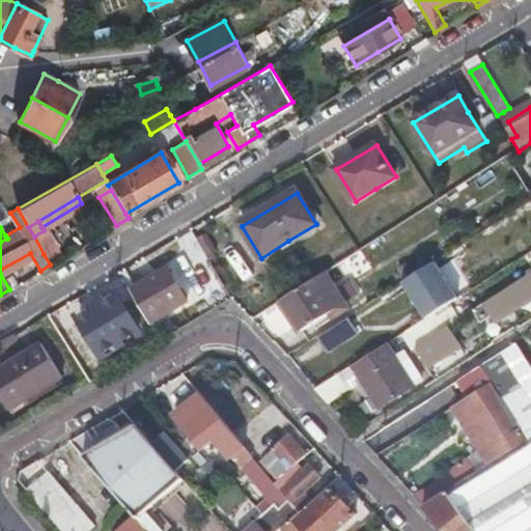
[(44,230),(34,236),(44,254),(55,248),(44,230)]
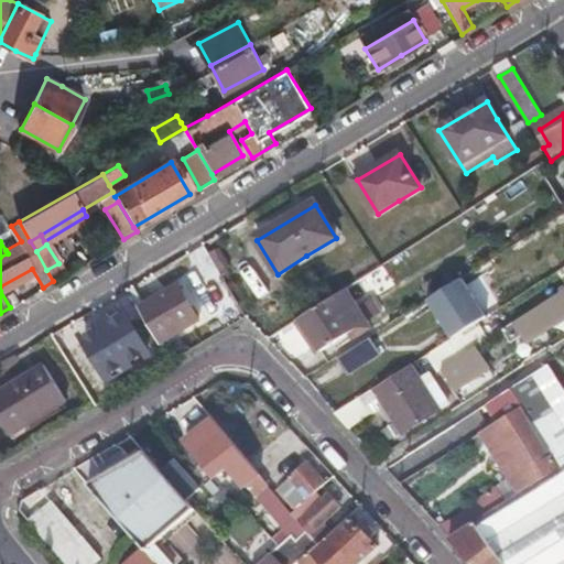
[(160,345),(180,333),(199,321),(179,288),(139,311),(160,345)]
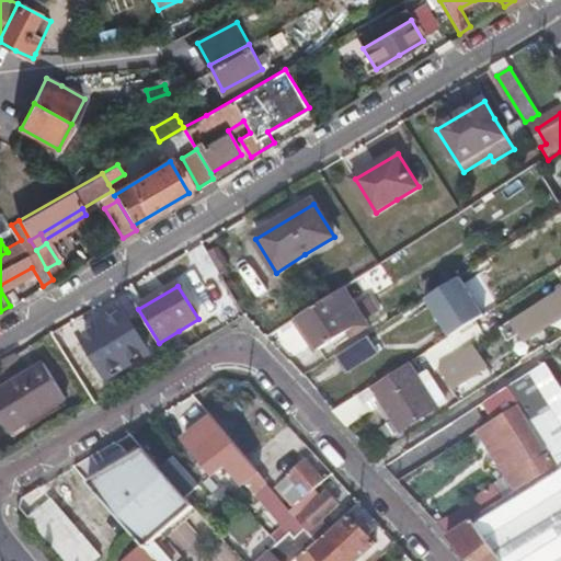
[(362,321),(342,288),(329,296),(350,329),(362,321)]
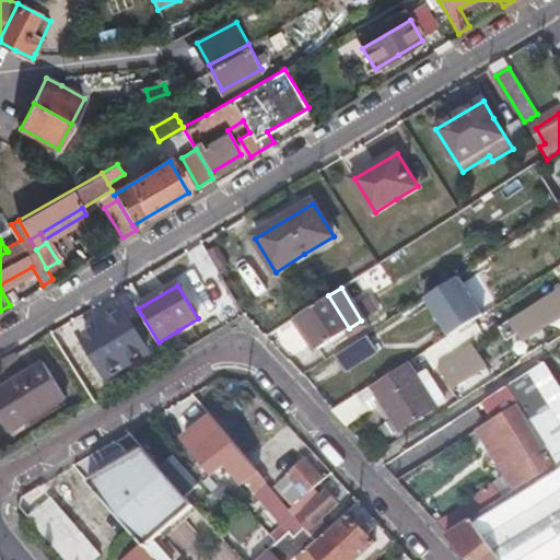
[(559,290),(498,328),(501,335),(505,341),(518,333),(522,337),(559,313),(559,290)]
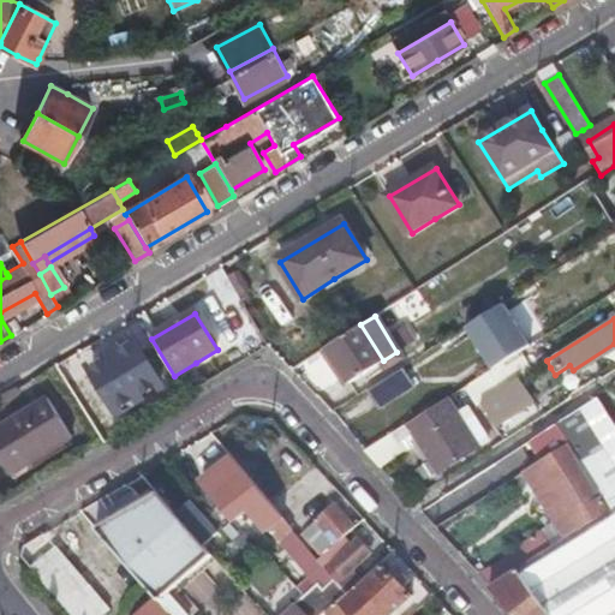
[(311,356),(323,374),(334,392),(383,360),(360,324),(311,356)]
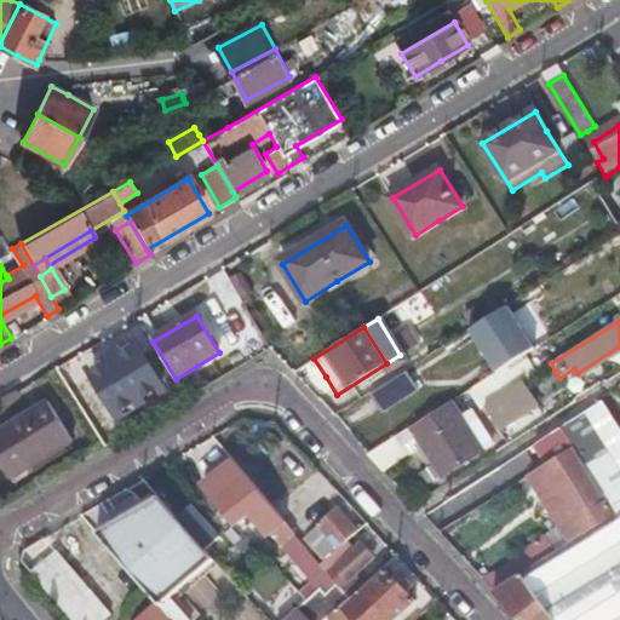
[(160,386),(149,369),(138,351),(92,378),(115,413),(160,386)]
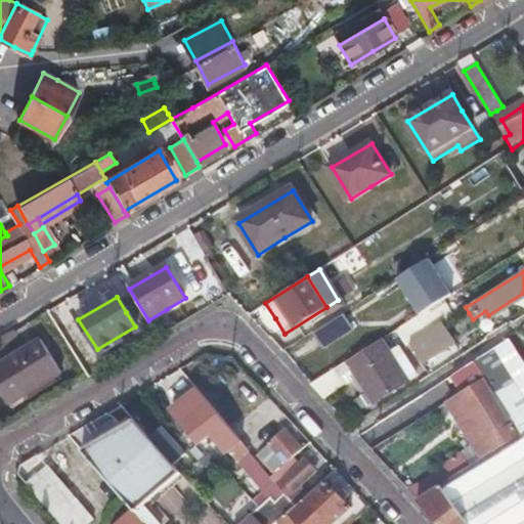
[(439,323),(452,315),(445,303),(421,318),(419,314),(410,319),(401,325),(410,341),(439,323)]
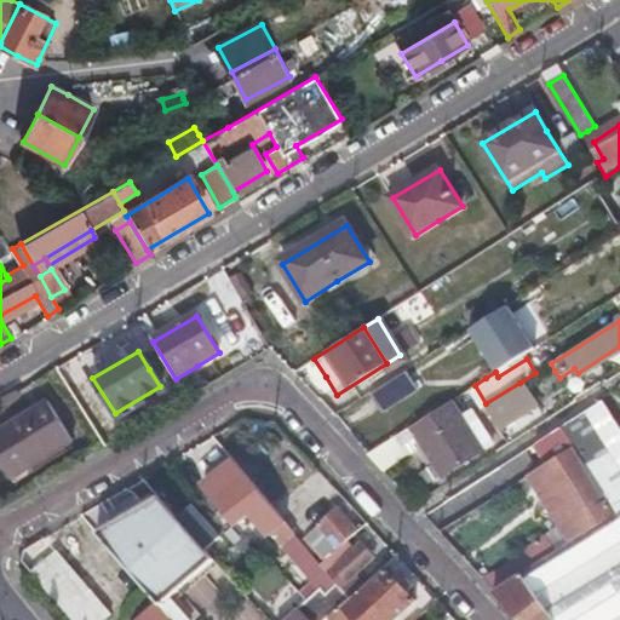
[(383,413),(419,390),(407,371),(371,394),(383,413)]
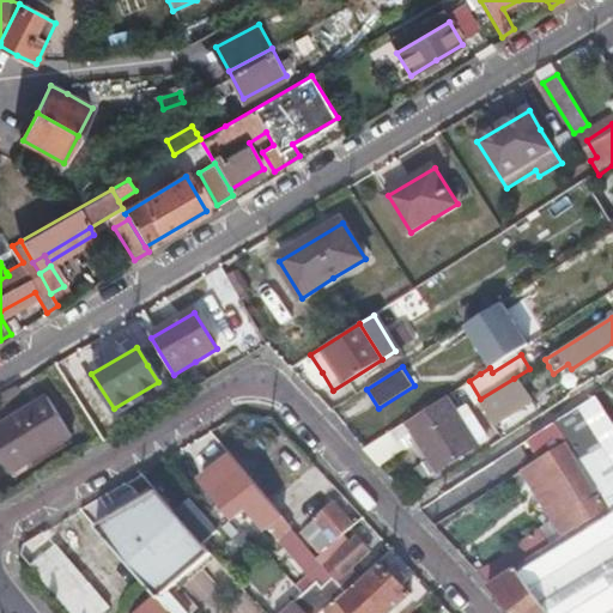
[(480,399),(487,410),(493,419),(526,400),(514,378),(480,399)]
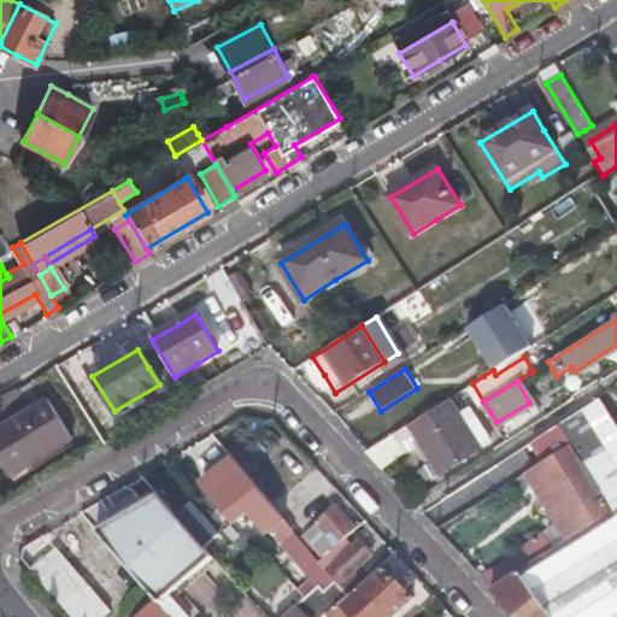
[(424,464),(429,470),(434,477),(489,442),(477,423),(469,428),(450,398),(366,451),(380,465),(404,451),(400,445),(416,434),(432,459),(424,464)]
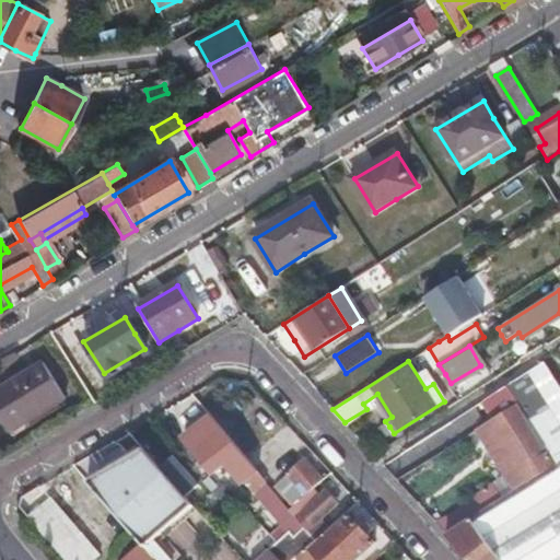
[(492,503),(481,510),(446,533),(471,559),(553,559),(559,557),(559,387),(543,361),(483,400),(496,417),(516,404),(555,464),(514,490),(492,503)]
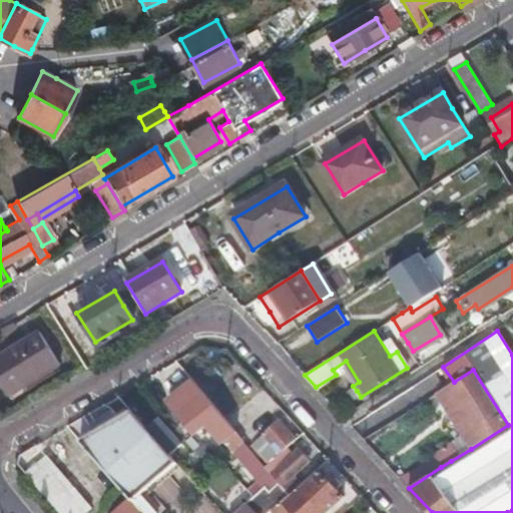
[(58,364),(48,349),(39,335),(0,357),(0,382),(7,395),(58,364)]
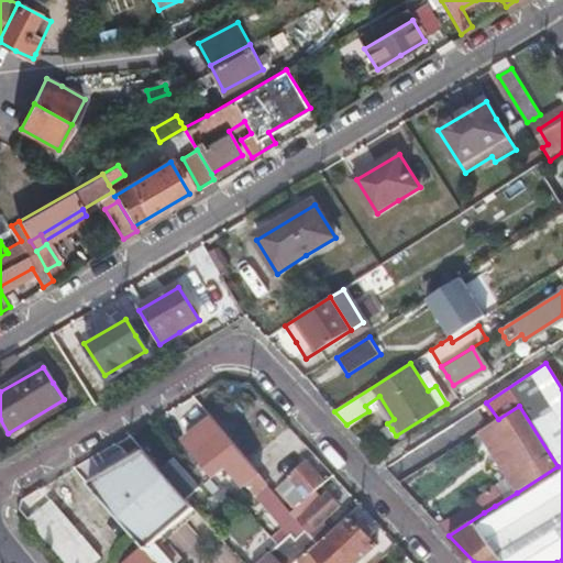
[(494,455),(517,493),(558,466),(519,406),(498,419),(496,420),(495,421),(509,444),(494,455)]
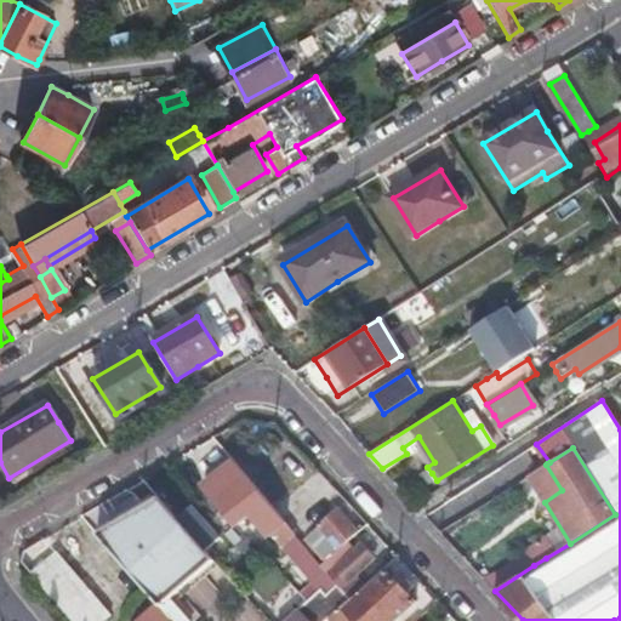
[(323,588),(334,579),(323,565),(232,457),(205,482),(240,524),(252,514),(280,547),(284,545),(323,588)]
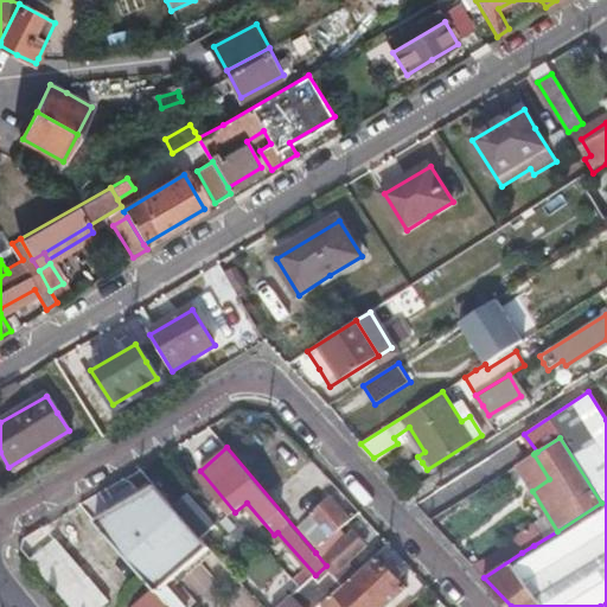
[(157,589),(171,606),(186,606),(229,567),(155,485),(96,523),(157,589)]
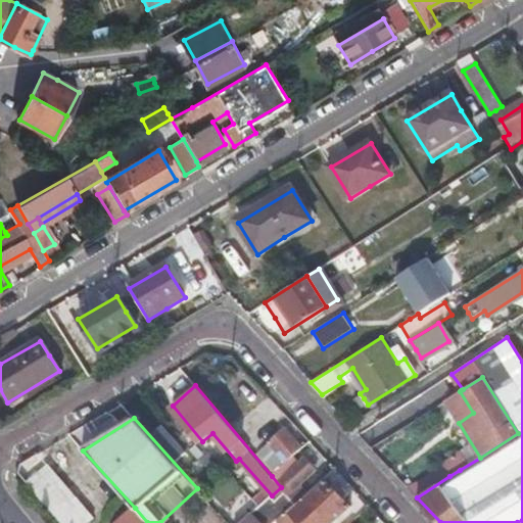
[(260,447),(280,469),(289,461),(301,449),(282,428),(260,447)]
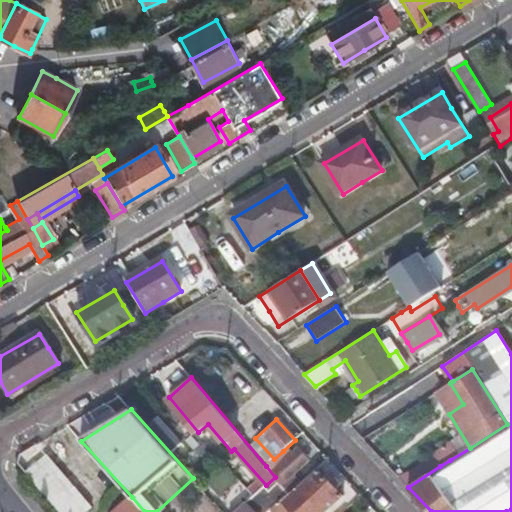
[(266,466),(275,477),(278,480),(288,492),(299,482),(294,476),(312,460),(300,448),(289,458),(283,451),(274,459),(266,466)]
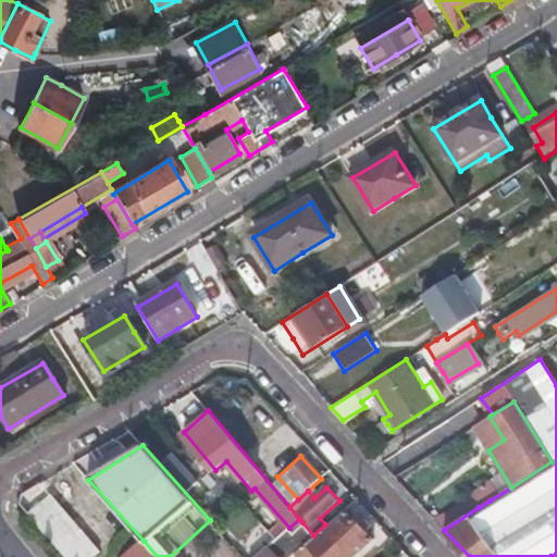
[(483,490),(471,496),(479,507),(490,500),(483,490)]
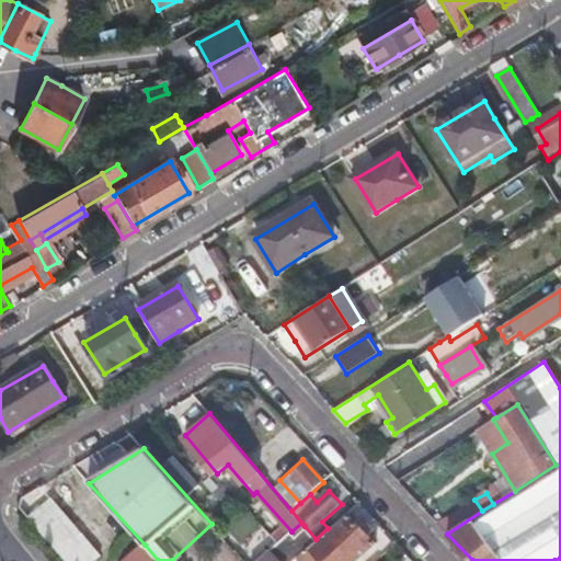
[(447,534),(482,511),(474,500),(437,523),(447,534)]
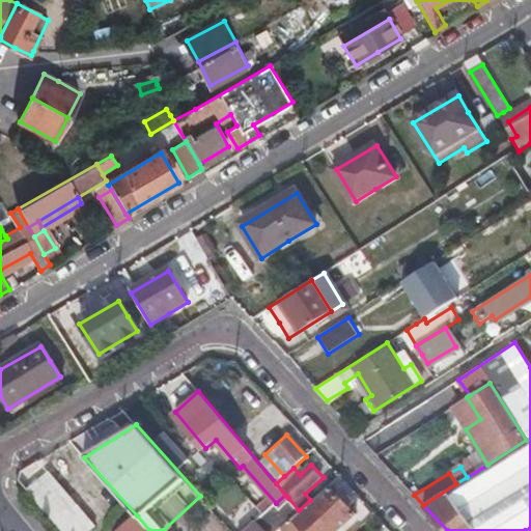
[(59,530),(92,530),(95,529),(49,476),(27,494),(59,530)]
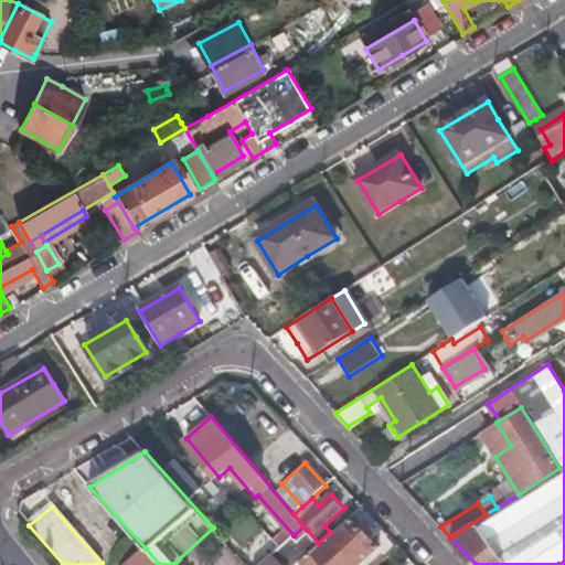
[(326,564),(330,564),(332,563),(338,558),(343,564),(360,564),(376,550),(349,521),(315,553),(326,564)]
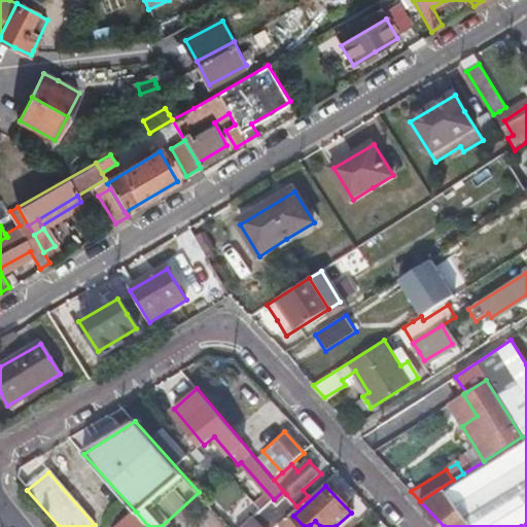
[(283,491),(274,499),(276,502),(286,494),(283,491)]
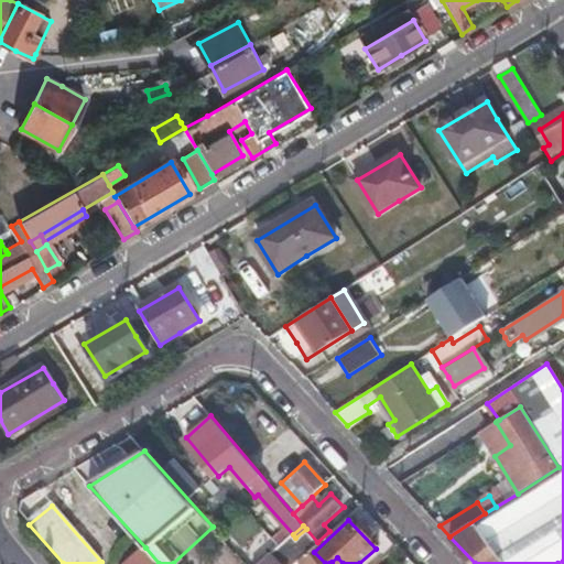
[(263,533),(239,551),(249,563),(255,563),(275,550),(263,533)]
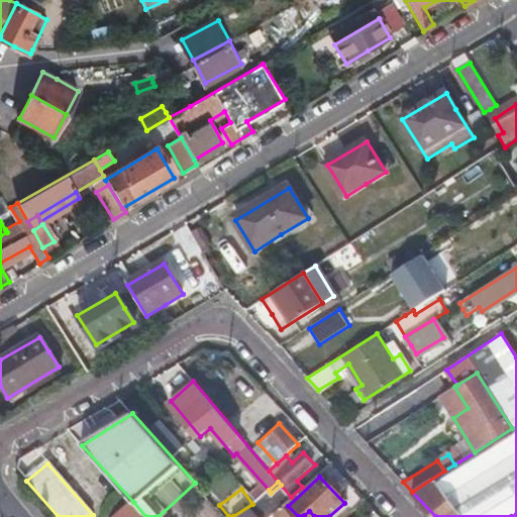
[(235,516),(271,516),(280,511),(268,494),(235,516)]
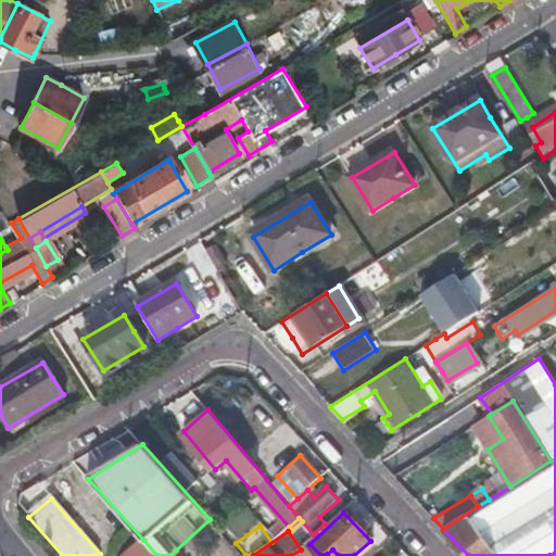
[(156,555),(143,540),(125,555),(156,555)]
